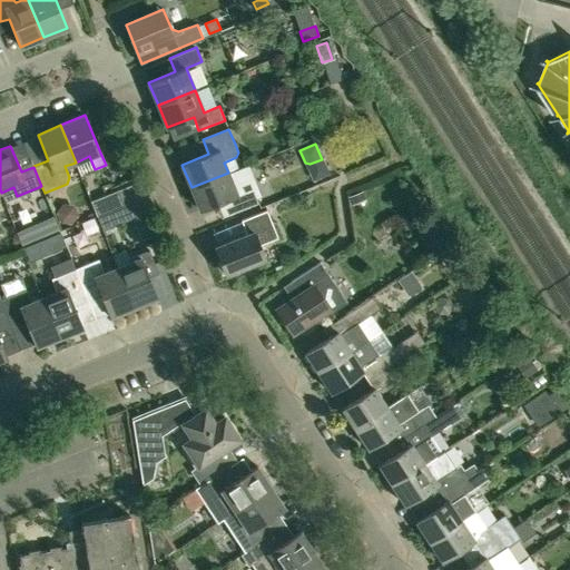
[(228,173),(192,187),(200,210),(226,199),(233,214),(258,204),(253,188),(248,190),(245,180),(234,185),(228,173)]
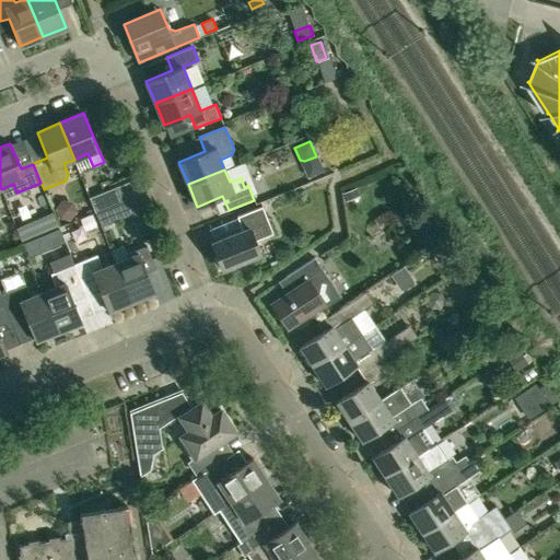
[(95,212),(105,208),(121,201),(115,187),(90,197),(95,212)]
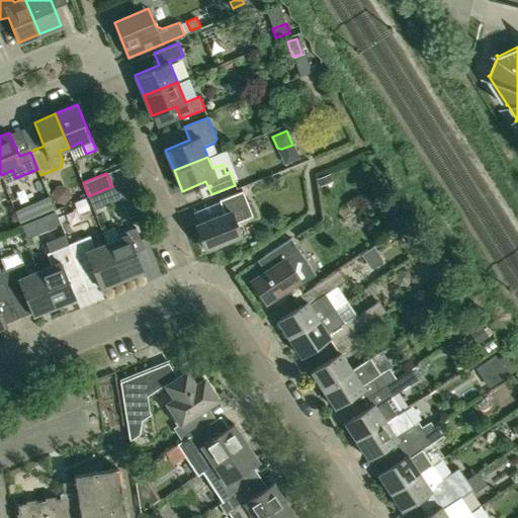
[(331,181),(328,174),(318,179),(321,186),(331,181)]
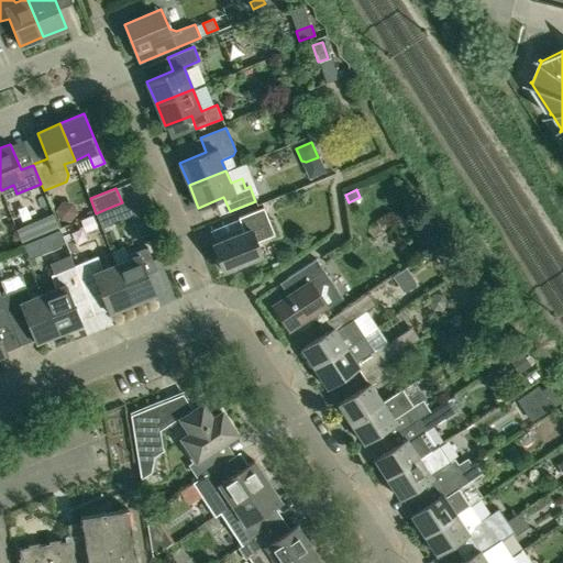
[(122,202),(106,209),(112,223),(134,214),(129,200),(122,202)]
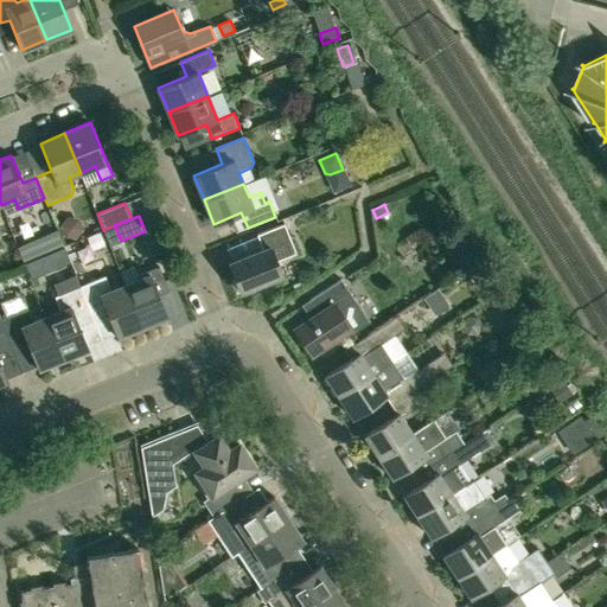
[(263,250),(229,263),(241,292),(282,275),(276,261),(296,253),(285,223),(257,235),(263,250)]
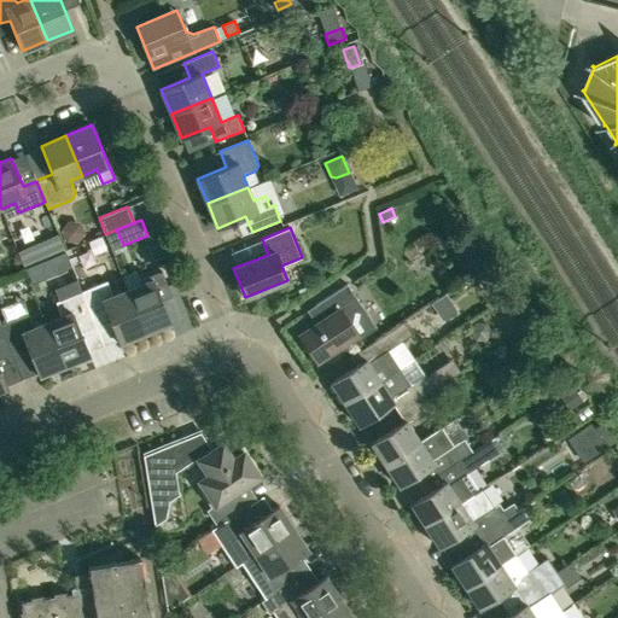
[(39,262),(42,260),(36,246),(19,254),(22,261),(25,267),(30,264),(39,262)]
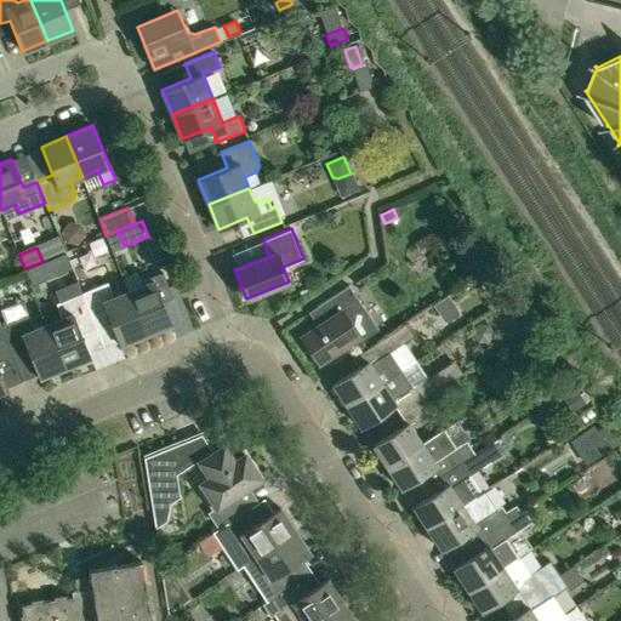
[(129,291),(146,334),(171,324),(158,291),(169,288),(163,272),(140,280),(142,285),(129,291)]
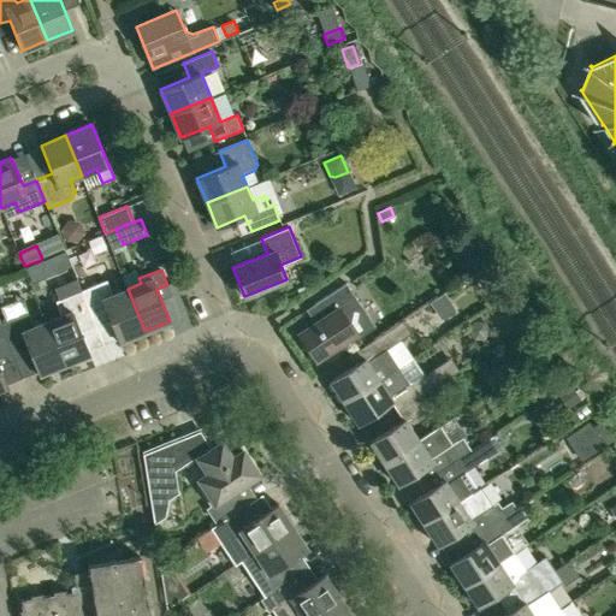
[(128,289),(116,292),(110,278),(81,290),(92,318),(107,311),(119,342),(144,331),(128,289)]
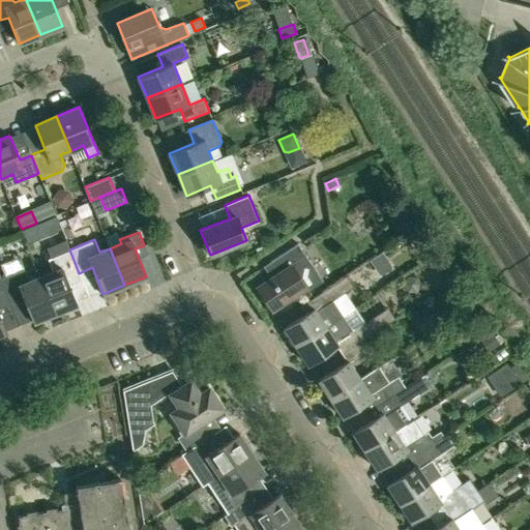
[(310,262),(298,243),(293,246),(271,261),(276,270),(275,275),(258,288),(271,310),(306,287),(320,277),(310,262)]
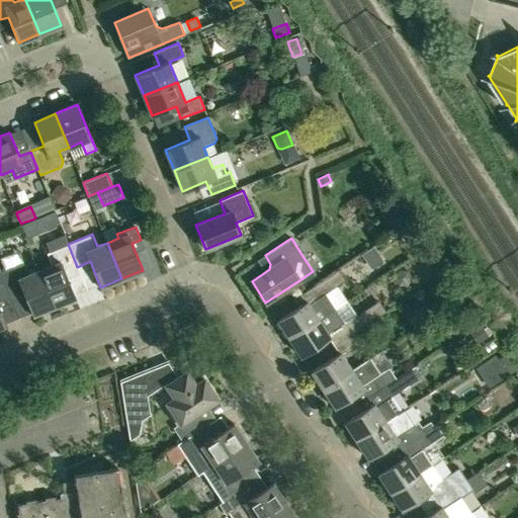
[(65,272),(77,267),(68,244),(47,253),(52,265),(39,270),(54,306),(75,297),(65,272)]
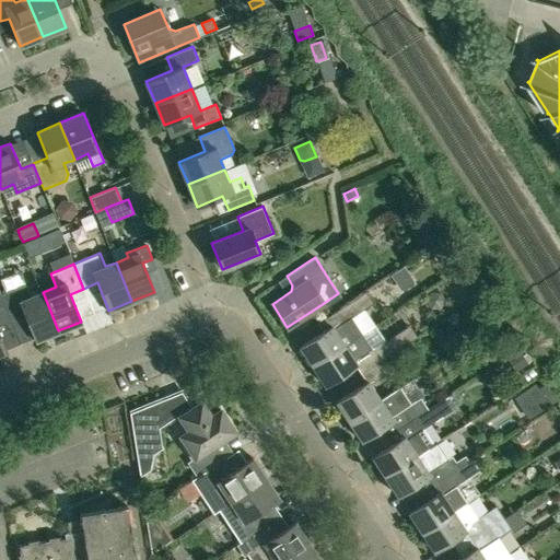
[(43,292),(33,295),(27,282),(1,293),(11,317),(24,312),(35,340),(58,330),(43,292)]
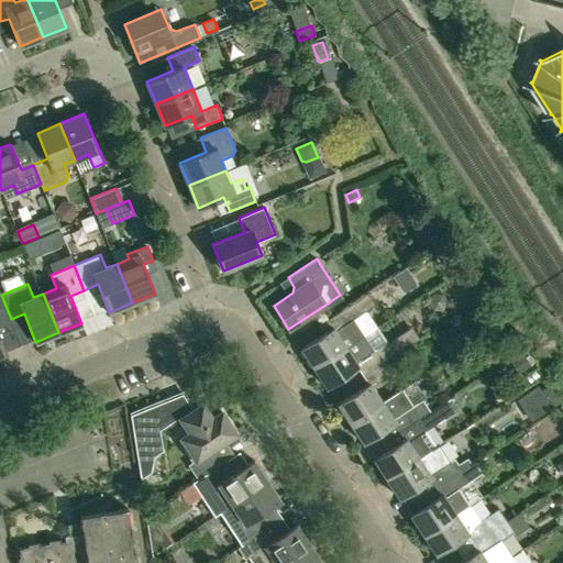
[(0,324),(11,320),(11,319),(1,295),(0,293),(0,355),(7,353),(0,337),(0,324)]
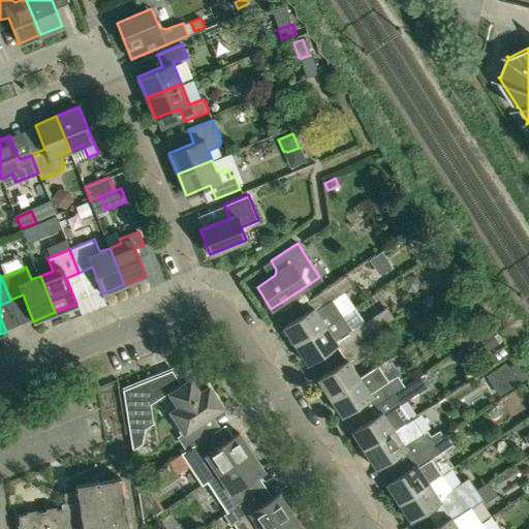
[(312,298),(319,308),(315,310),(314,308),(283,328),(296,345),(342,315),(333,300),(342,293),(353,286),(346,275),(312,298)]
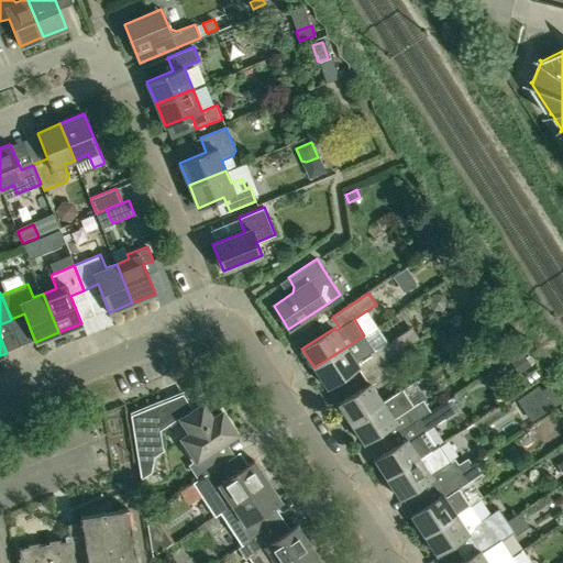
[(365,374),(378,365),(386,361),(408,346),(400,334),(386,344),(375,351),(364,335),(315,367),(327,387),(360,366),(365,374)]
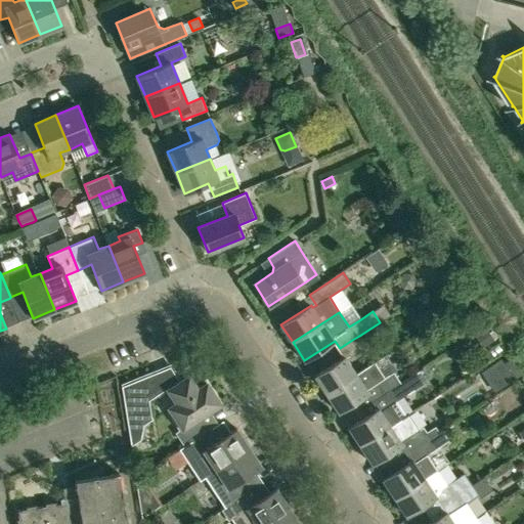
[(435,326),(444,342),(447,340),(451,337),(442,322),(435,326)]
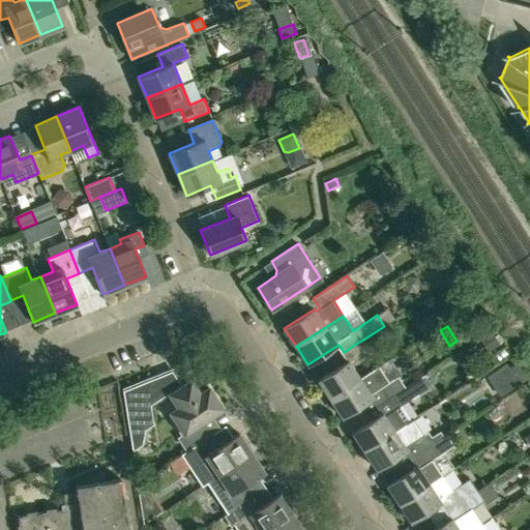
[(493,332),(480,341),(488,351),(500,344),(493,332)]
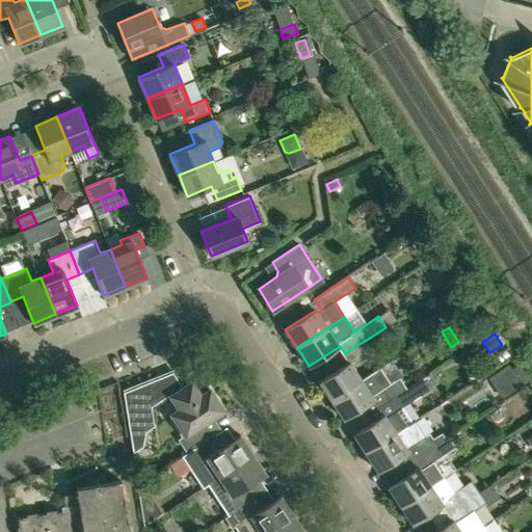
[(350,362),(353,360),(355,363),(365,356),(357,345),(345,353),(350,362)]
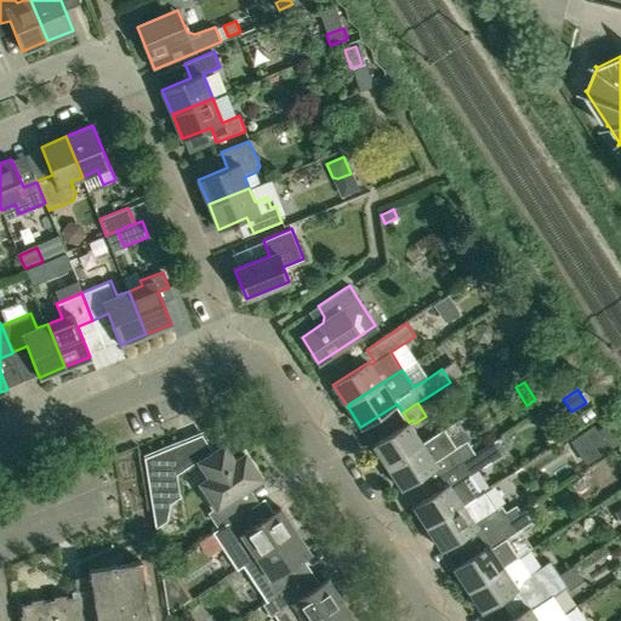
[(590,408),(580,415),(586,423),(596,416),(590,408)]
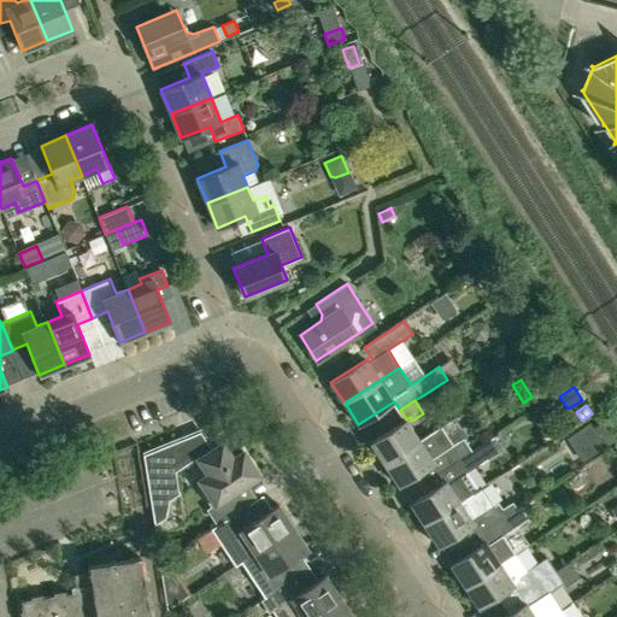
[(385,464),(419,441),(406,419),(370,444),(385,464)]
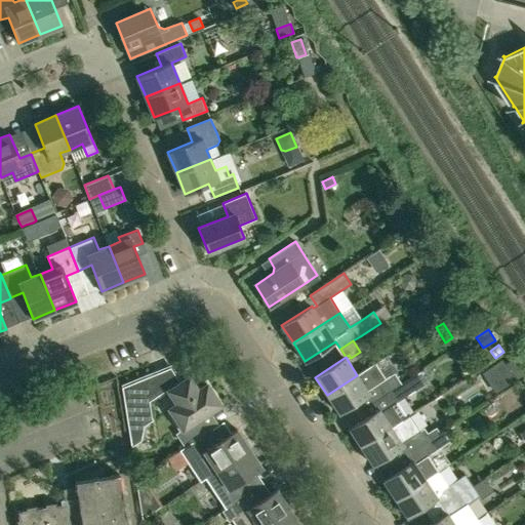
[(372,402),(401,384),(393,372),(385,377),(375,363),(357,375),(327,395),(338,412),(367,395),(372,402)]
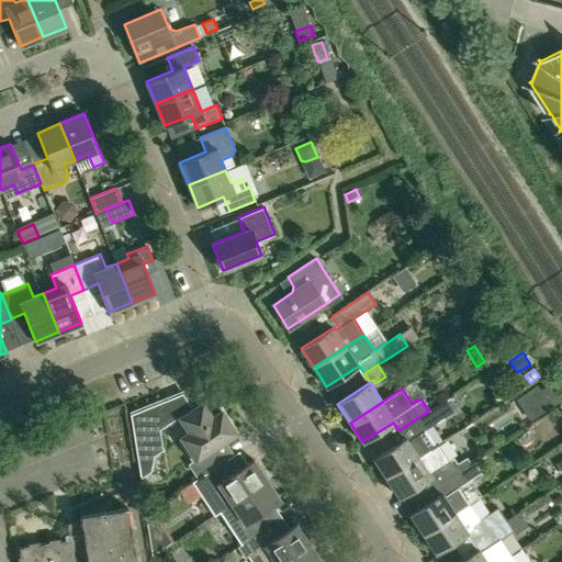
[(198,479),(216,465),(223,461),(217,452),(218,445),(236,434),(222,411),(212,417),(202,403),(193,409),(182,393),(131,414),(141,478),(150,471),(154,456),(163,450),(159,429),(179,416),(190,431),(181,438),(180,442),(192,461),(188,464),(198,479)]
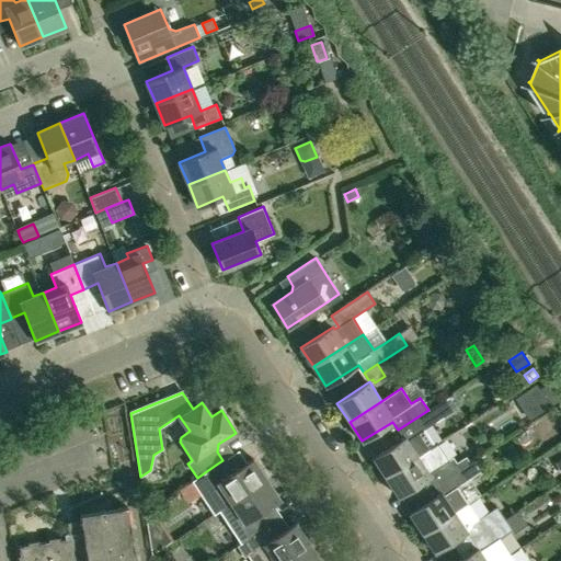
[(435,445),(424,428),(443,416),(436,405),(428,410),(398,430),(403,438),(374,458),(386,478),(418,456),(435,445)]
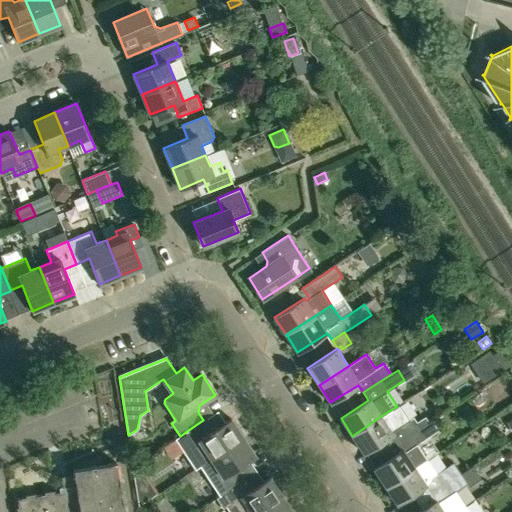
[(413,417),(409,419),(399,405),(397,406),(381,416),(352,436),(363,453),(389,436),(395,444),(427,423),(423,417),(416,422),(413,417)]
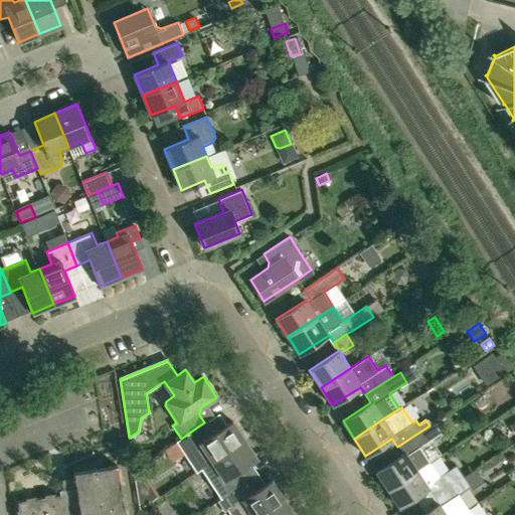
[(198,471),(202,468),(244,440),(232,420),(205,439),(198,426),(181,439),(178,440),(198,471)]
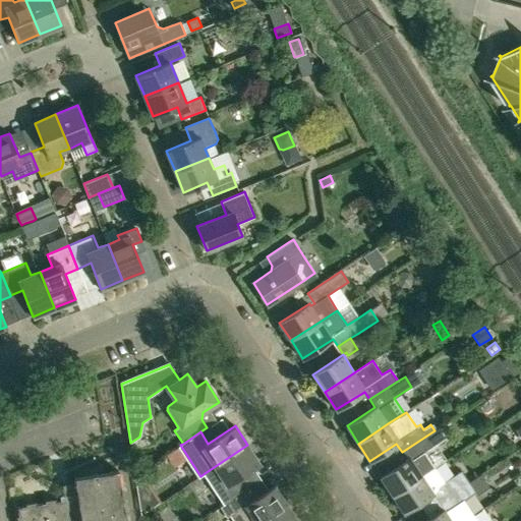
[(435,467),(424,452),(445,439),(438,428),(435,430),(402,452),(407,460),(381,477),(392,495),(422,475),(435,467)]
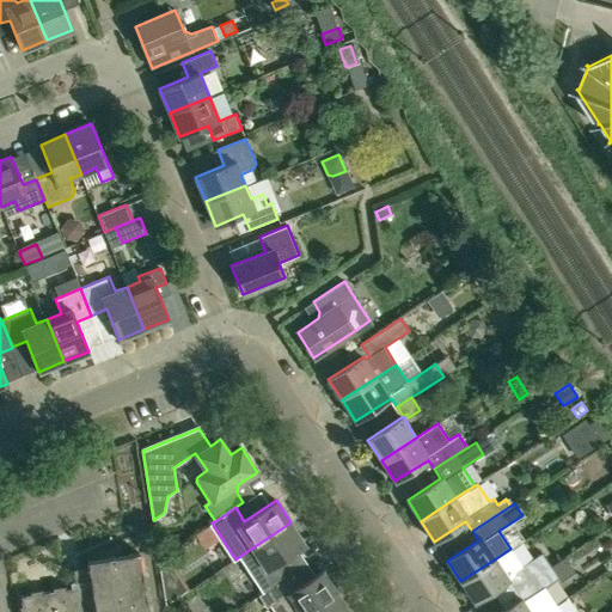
[(264,592),(287,576),(295,571),(287,557),(305,545),(291,522),(240,556),(264,592)]
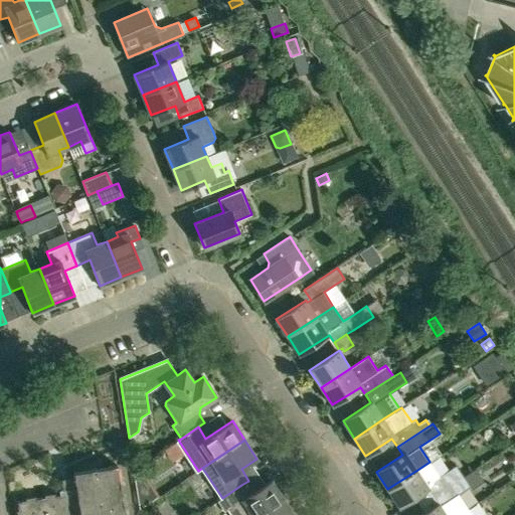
[(457,465),(439,477),(430,462),(417,470),(387,489),(399,507),(428,488),(434,495),(464,476),(457,465)]
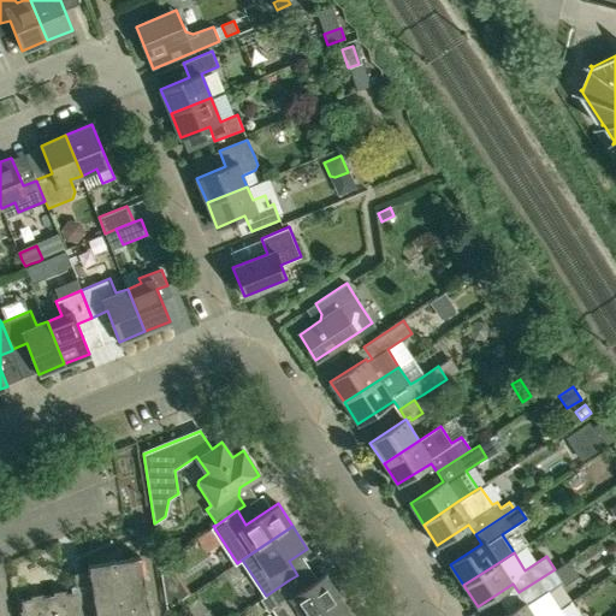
[(92,588),(21,600),(22,615),(148,615),(140,556),(88,564),(92,588)]
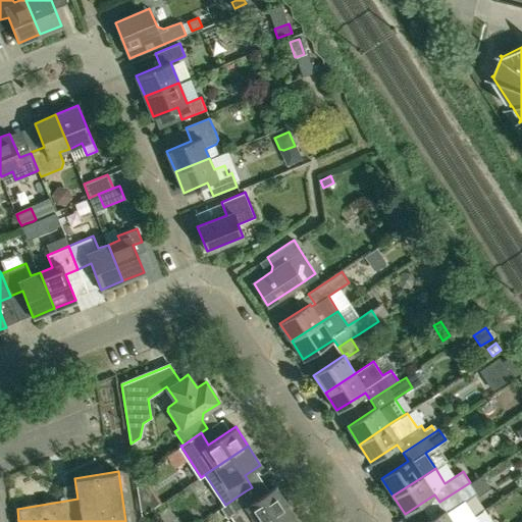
[(465,521),(473,517),(463,502),(477,492),(470,482),(439,502),(445,510),(425,521),(465,521)]
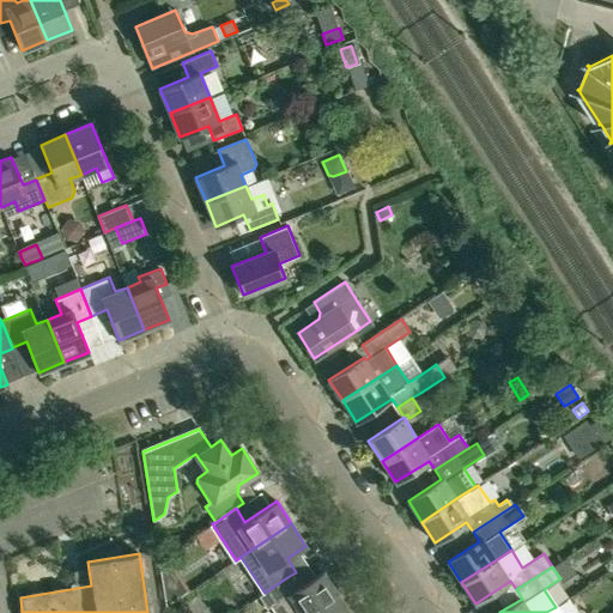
[(311,612),(338,596),(322,572),(296,589),(287,577),(265,593),(259,596),(267,608),(271,606),(275,612),(311,612)]
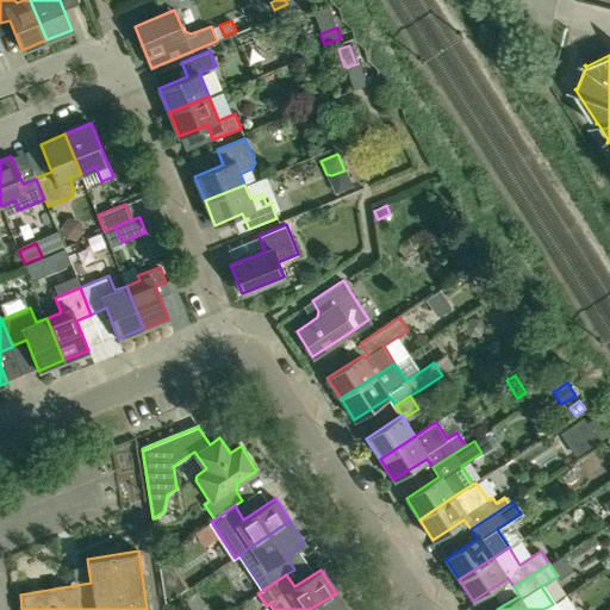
[(347,609),(336,593),(310,609),(347,609)]
